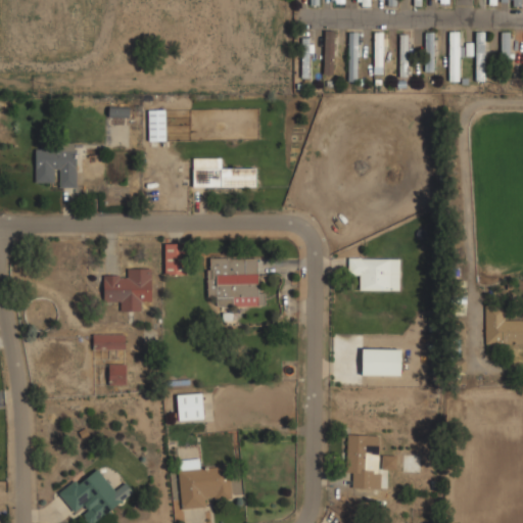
[(324,72),(334,72),(334,29),(324,29),(324,72)]
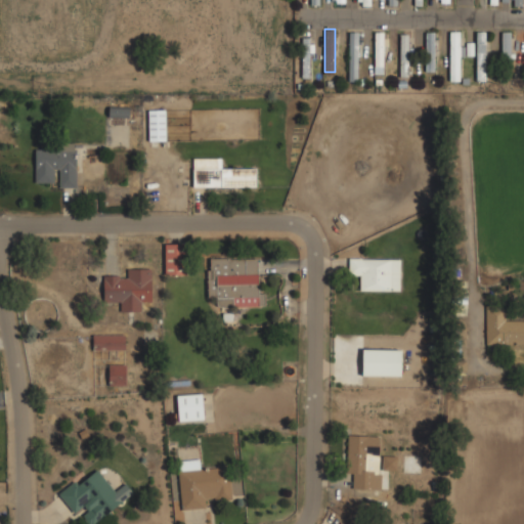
[(359,30),(348,30),(348,80),(359,80),(359,30)]
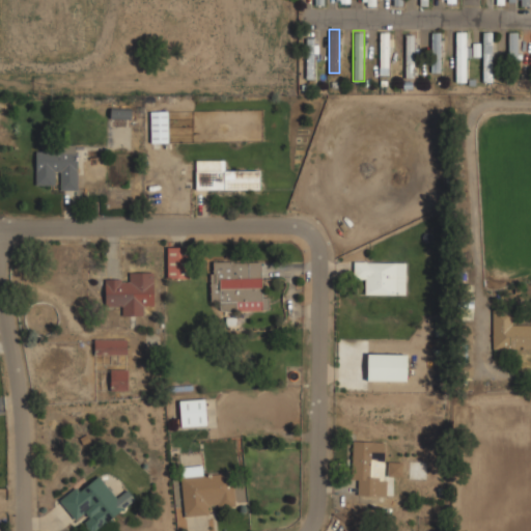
[(379,74),(390,74),(390,30),(379,30),(379,74)]
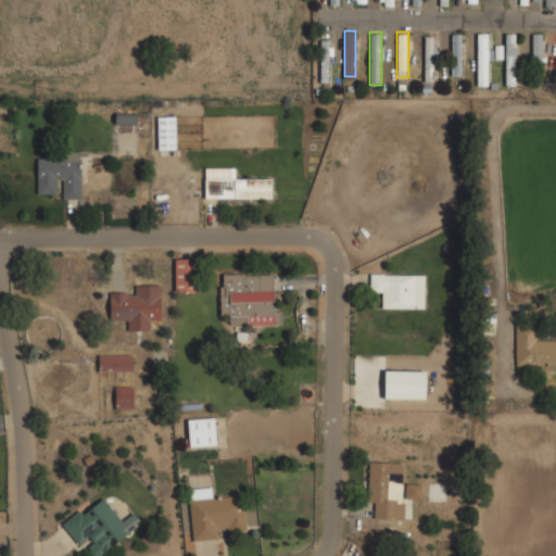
[(490,32),(478,32),(478,84),(490,84),(490,32)]
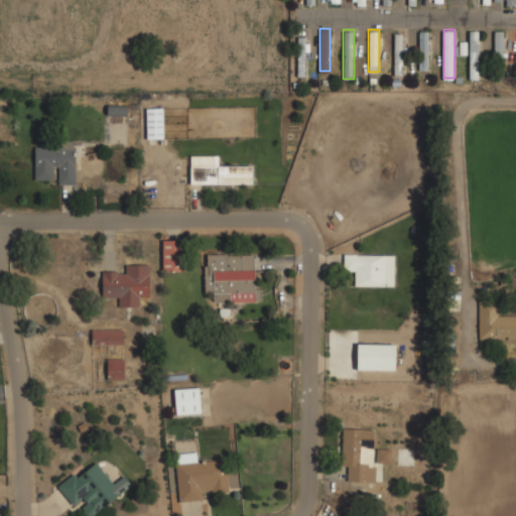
[(470,29),(470,79),(479,79),(479,29),(470,29)]
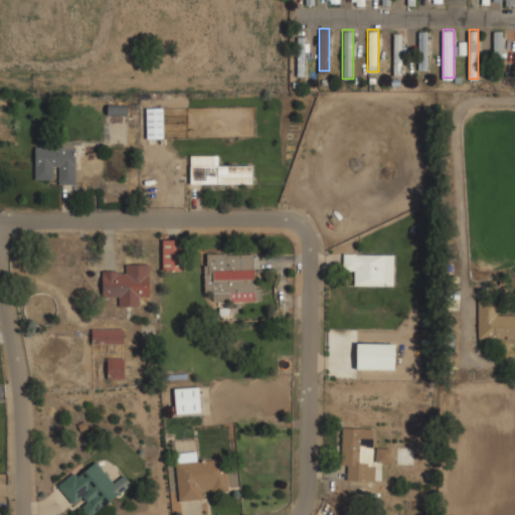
[(431,30),(418,30),(419,68),(432,68),(431,30)]
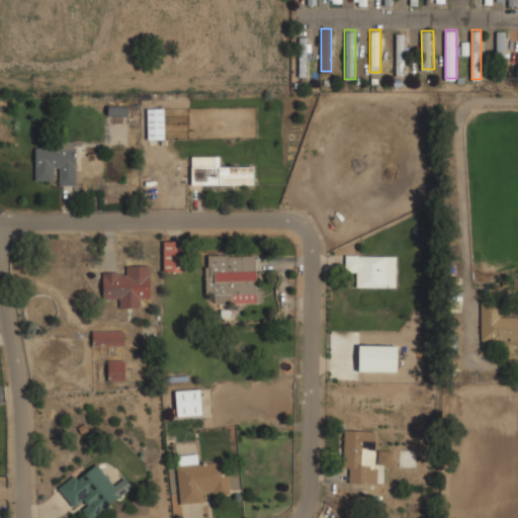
[(497,73),(507,73),(507,30),(497,30),(497,73)]
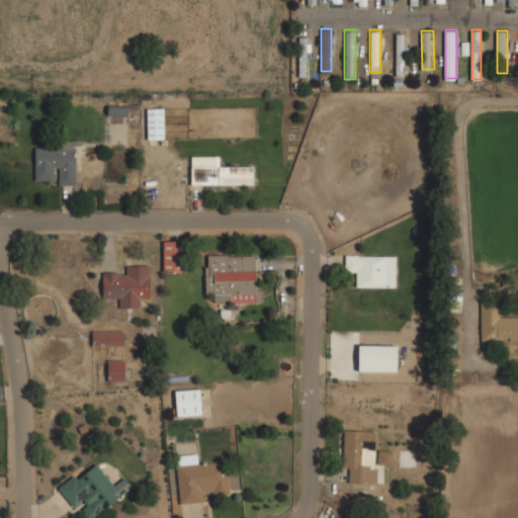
[(396,75),(406,75),(406,31),(396,31),(396,75)]
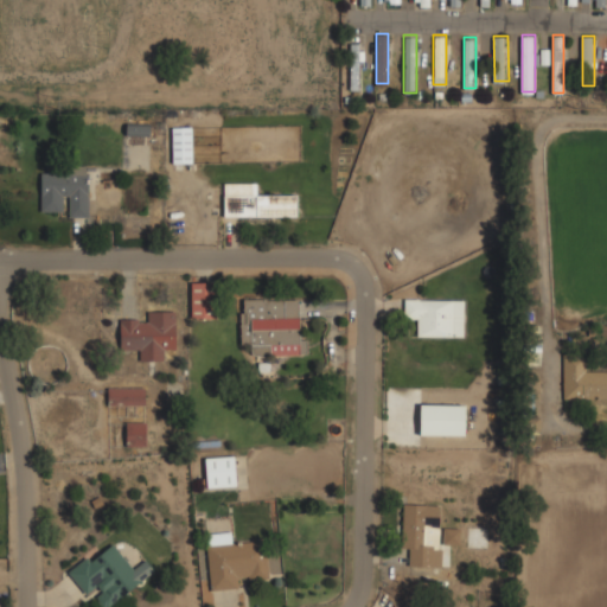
[(350,88),(359,88),(359,43),(350,43),(350,88)]
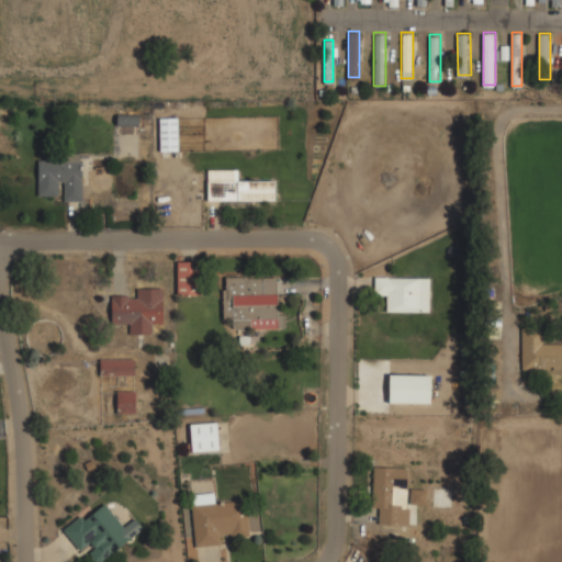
[(115,125),(138,125),(138,114),(116,114),(115,125)]
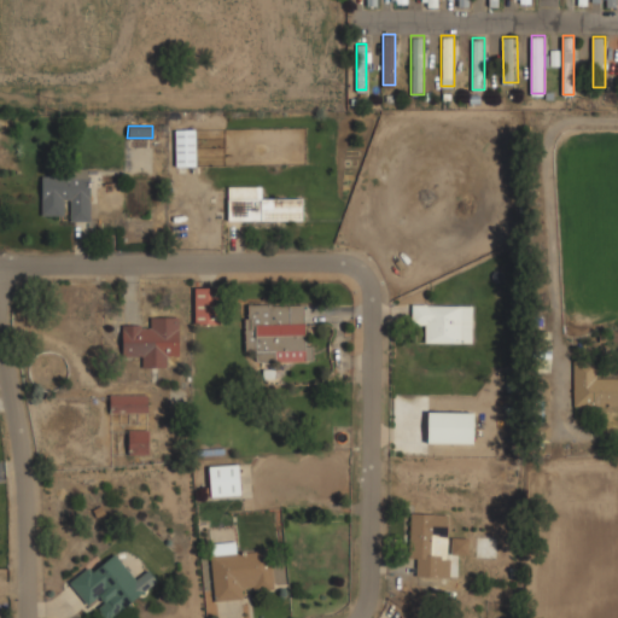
[(175,165),(197,165),(197,128),(175,128),(175,165)]
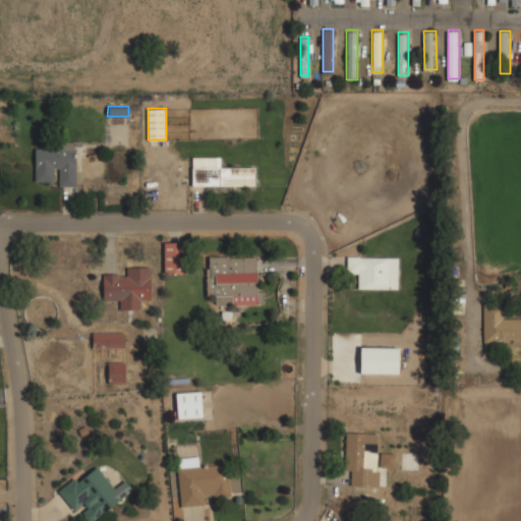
[(76,146),(35,146),(36,181),(58,180),(58,185),(76,185),(76,146)]
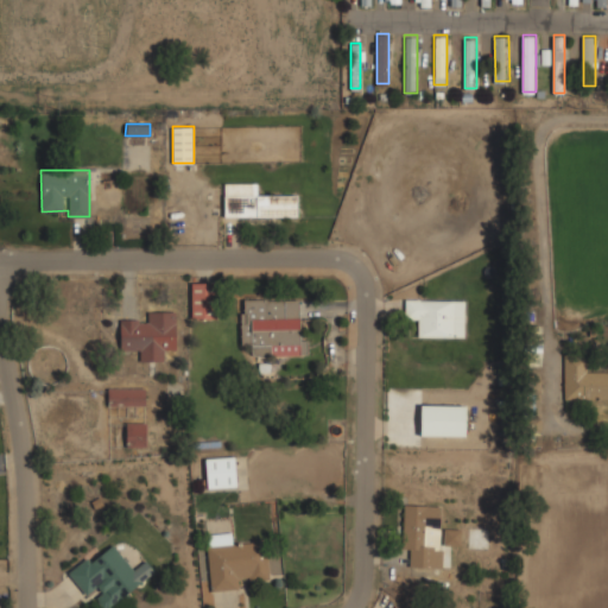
[(258,182),(223,182),(223,216),(298,216),(298,194),(258,194),(258,182)]
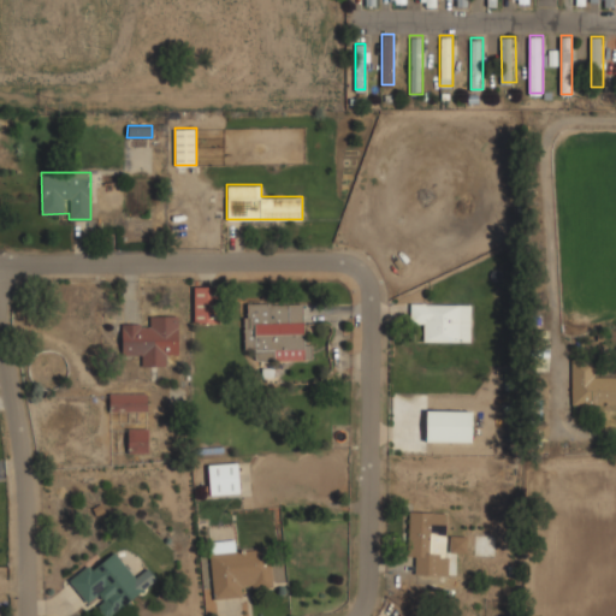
[(194,321),(213,321),(213,286),(194,286),(194,321)]
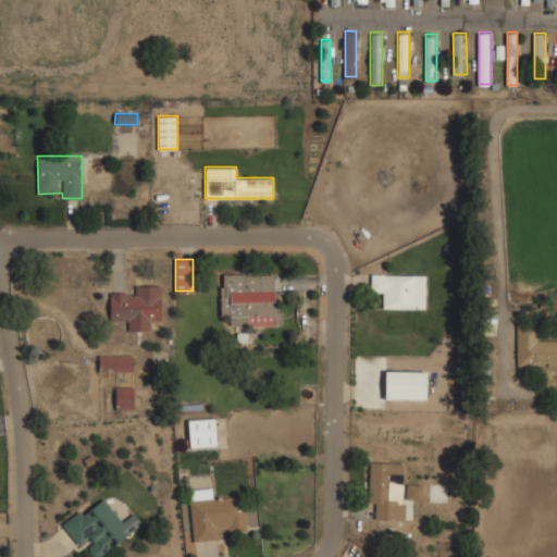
[(426,273),(371,273),(371,294),(382,294),(382,307),(426,307),(426,273)]
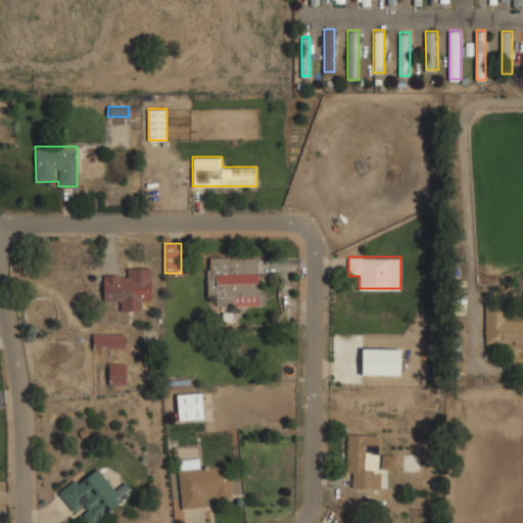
[(206,257),(206,297),(216,297),(216,305),(260,305),(260,257),(206,257)]
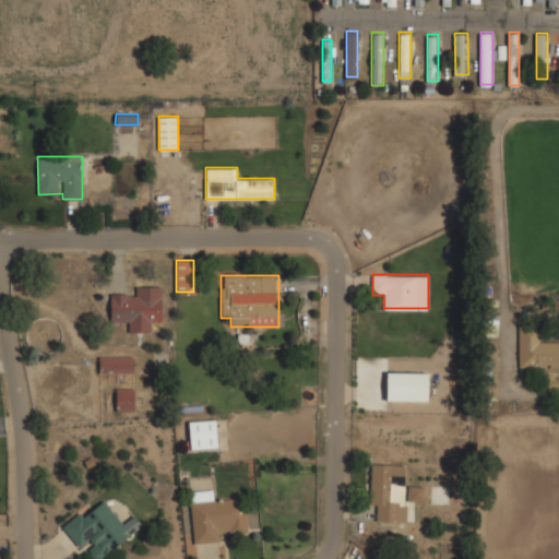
[(152,332),(152,320),(163,320),(163,285),(137,284),(137,295),(110,294),(110,321),(129,321),(129,331),(152,332)]
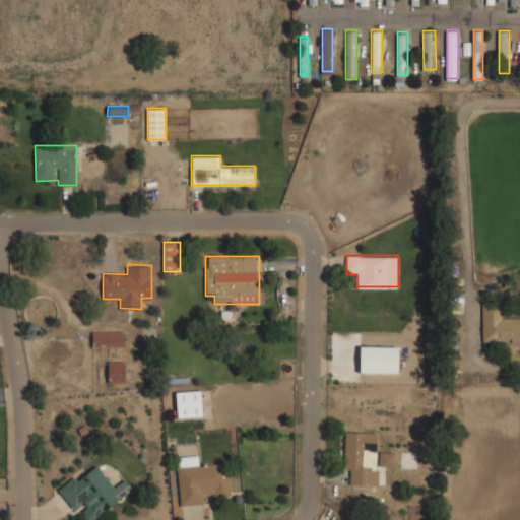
[(519,340),(519,318),(503,318),(503,307),(483,307),(483,340),(519,340)]
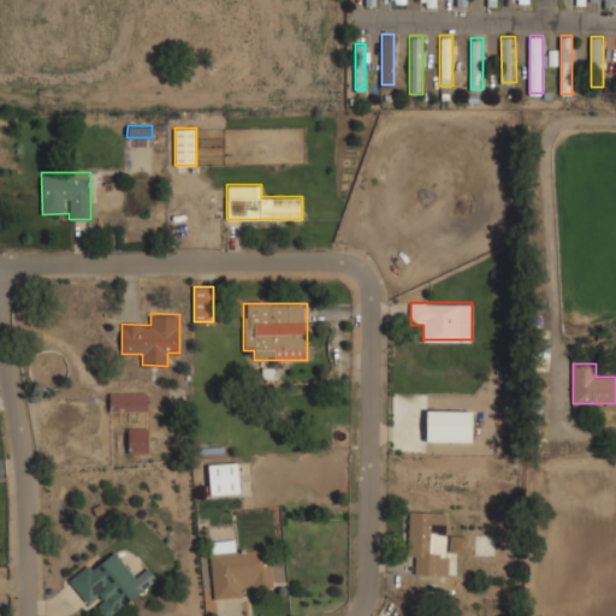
[(110,410),(148,410),(148,391),(110,391),(110,410)]
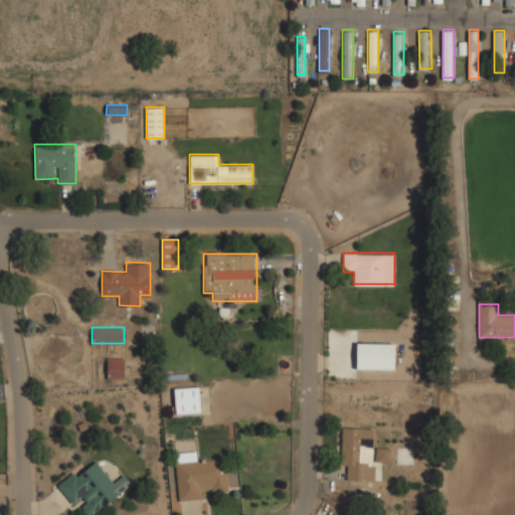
[(396,341),(356,341),(356,368),(396,368),(396,341)]
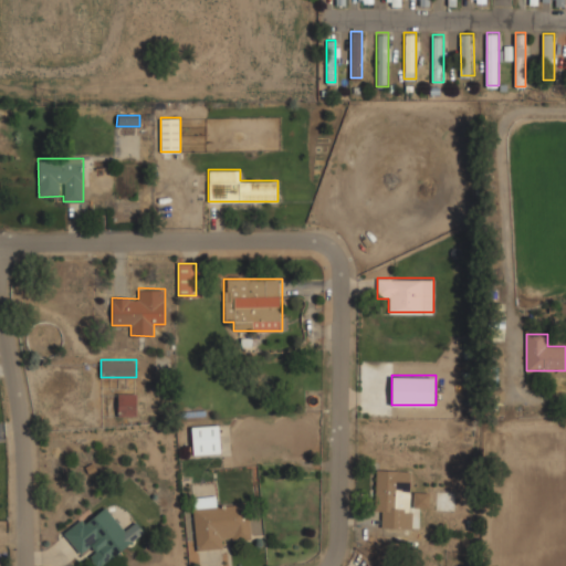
[(137,391),(118,391),(118,416),(137,416),(137,391)]
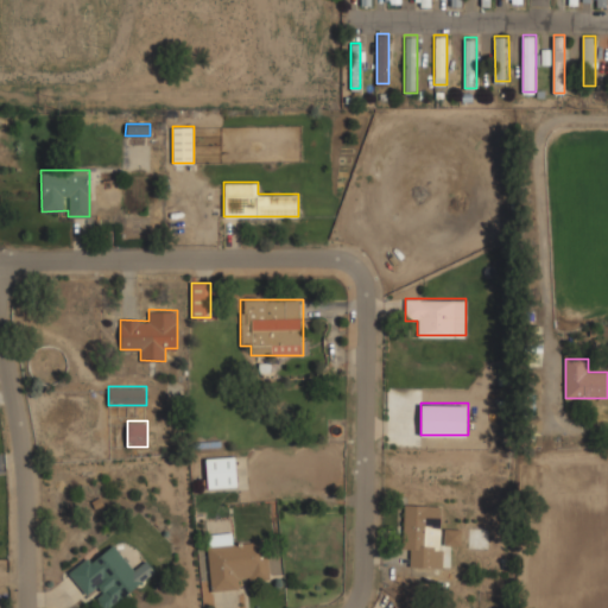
[(207,487),(238,487),(238,456),(207,456),(207,487)]
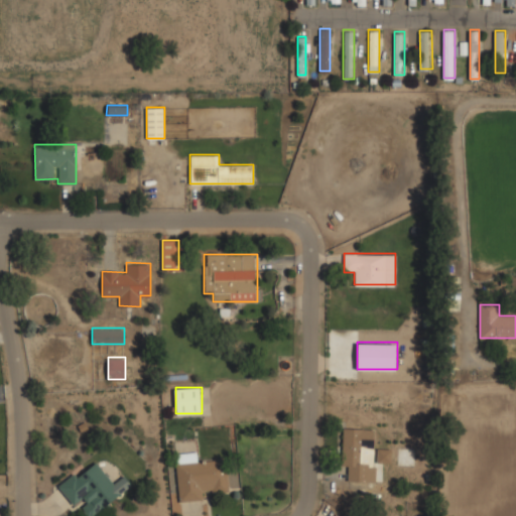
[(342,467),(349,467),(349,480),(375,481),(376,462),(391,462),(391,448),(376,448),(376,427),(343,426),(342,467)]
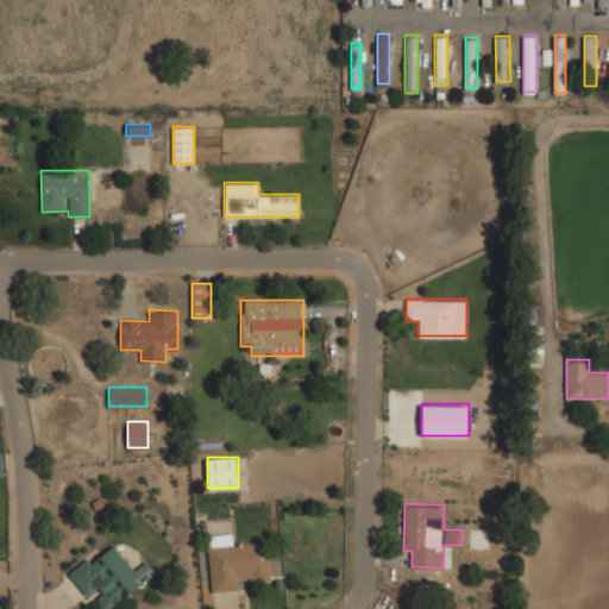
[(211,591),(243,589),(242,579),(270,578),(268,540),(232,542),(232,533),(207,534),(211,591)]
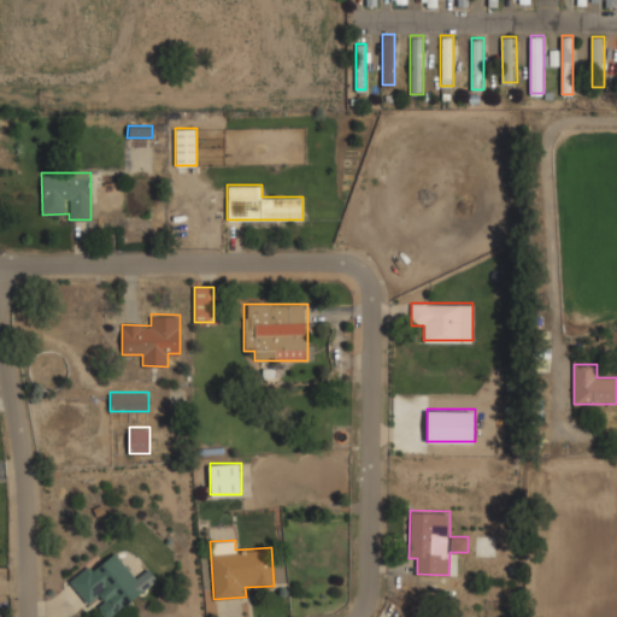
[(70,583),(90,607),(95,605),(105,616),(112,616),(159,580),(148,566),(136,576),(113,548),(70,583)]
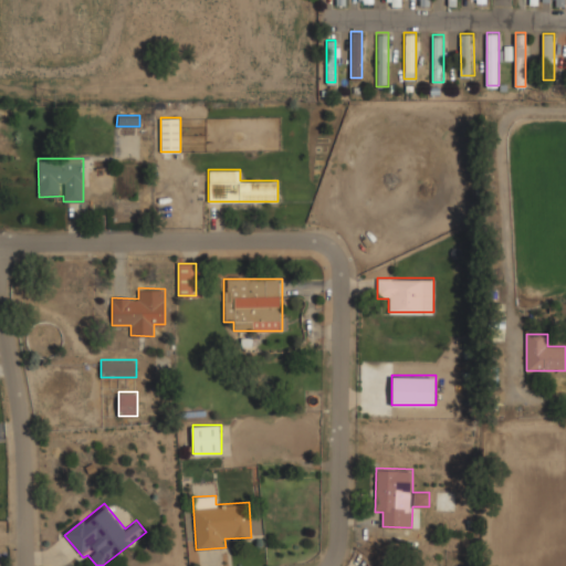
All buildings are outlined.
